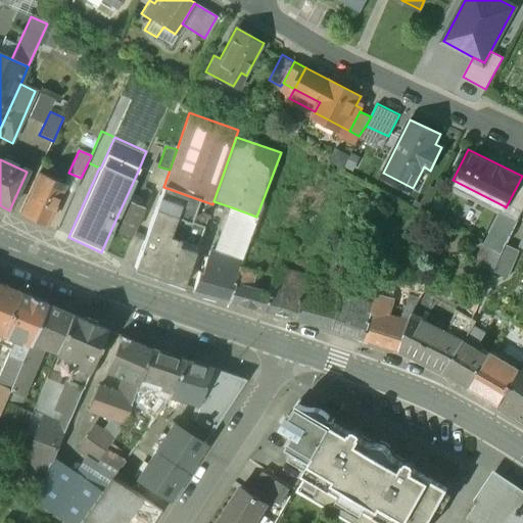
[(150,173),(139,169),(135,178),(146,182),(150,173)]
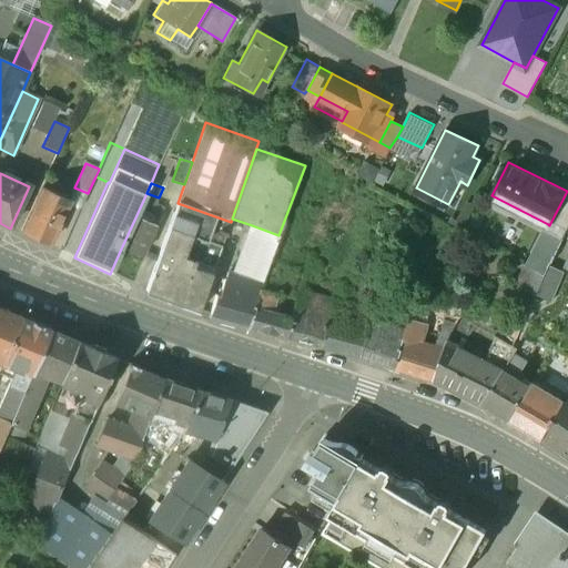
[(69,201),(42,189),(22,234),(49,246),(69,201)]
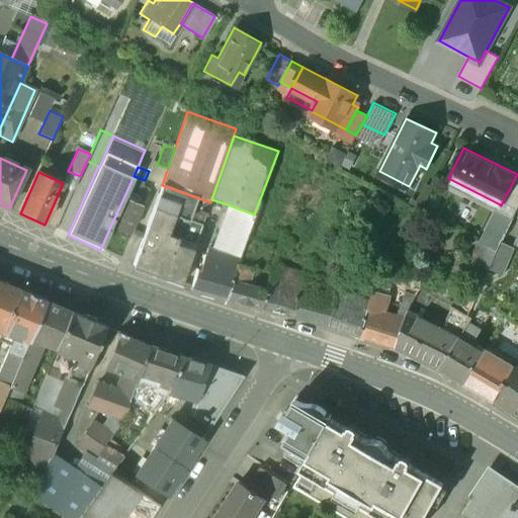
[(134,176),(123,198),(141,206),(144,199),(145,200),(147,195),(145,194),(147,190),(142,188),(146,180),(145,180),(134,176)]
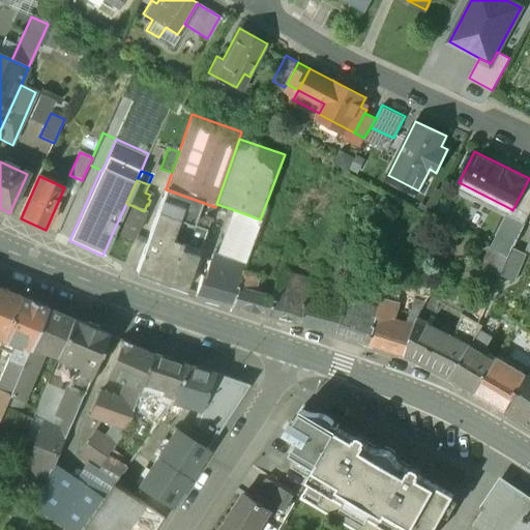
[(529,183),(527,182),(512,210),(511,209),(502,229),(519,237),(529,213),(529,183)]
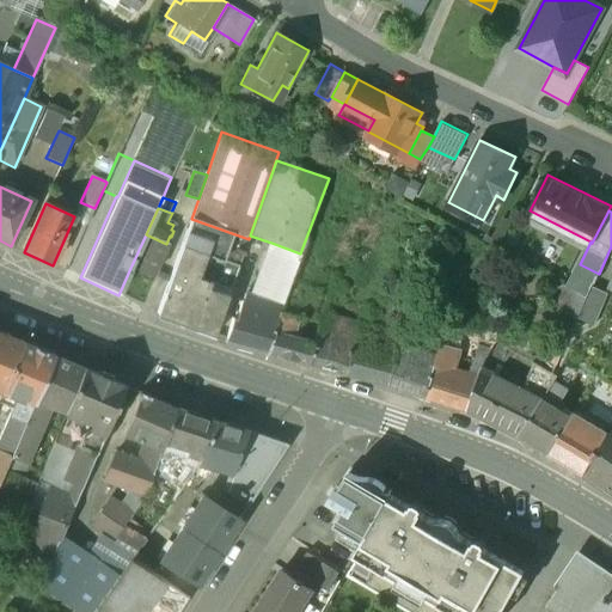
[(249,239),(191,219),(155,318),(213,338),(249,239)]
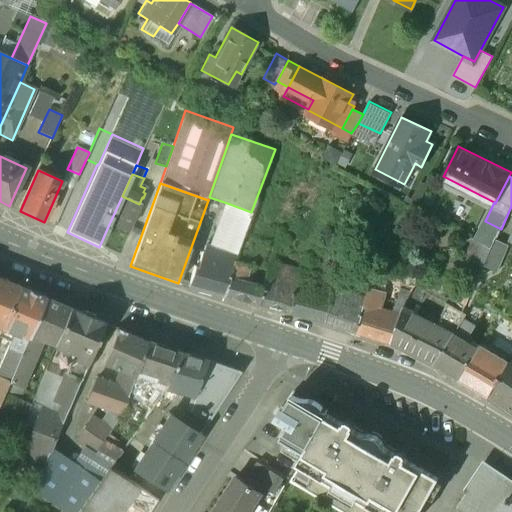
[(110,222),(109,224),(127,232),(140,204),(139,204),(122,196),(110,222)]
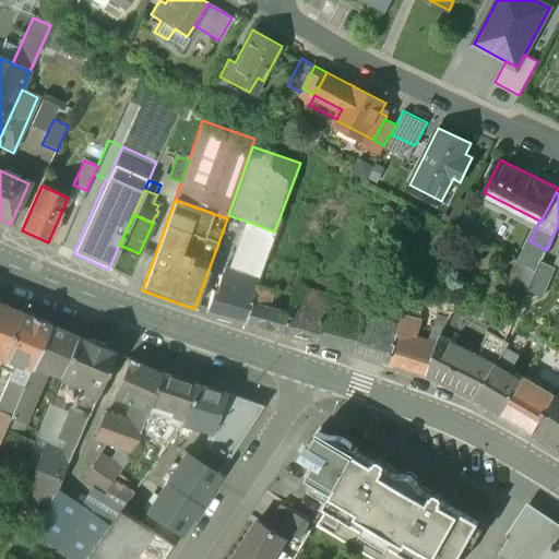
[(248,222),(229,273),(223,271),(222,276),(219,276),(215,293),(212,292),(205,312),(245,323),(249,305),(254,285),(264,260),(274,232),(248,222)]
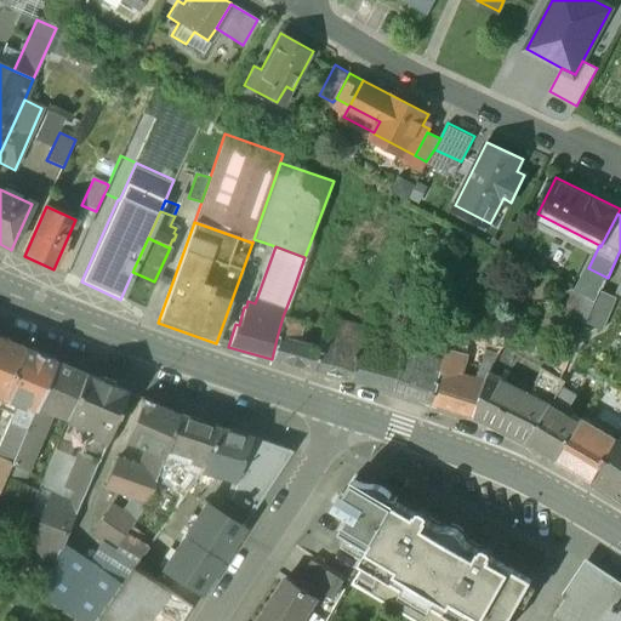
[(608,278),(588,268),(577,288),(597,298),(602,289),(603,285),(604,285),(608,278)]
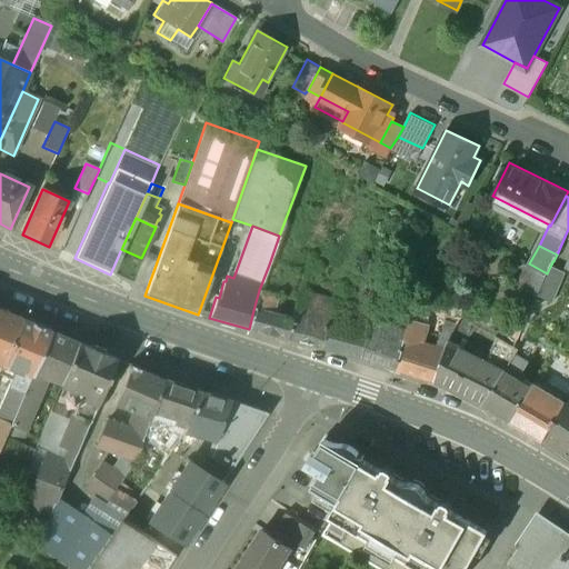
[(322,262),(311,259),(308,269),(319,272),(322,262)]
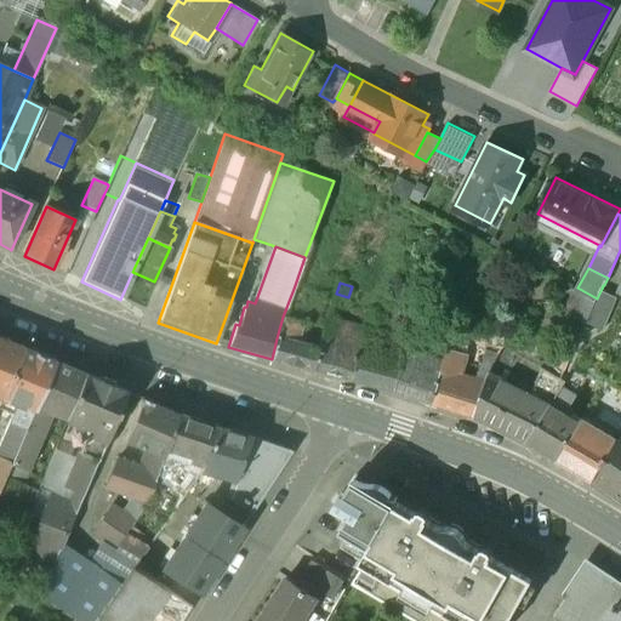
[(577,288),(576,288),(565,306),(587,319),(597,298),(577,288)]
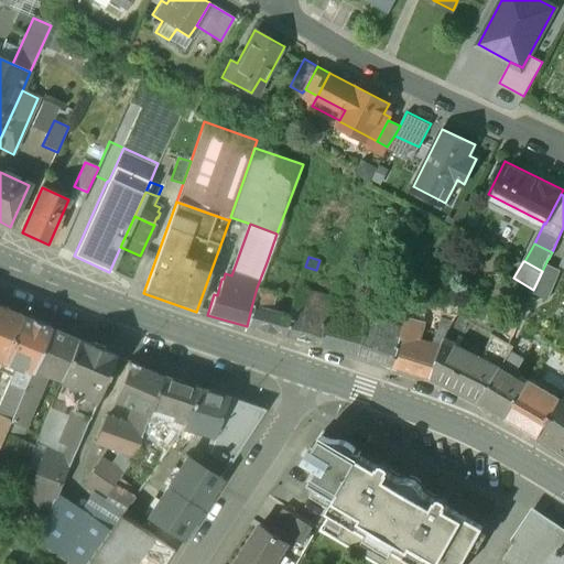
[(267,262),(257,288),(251,307),(266,311),(271,292),(277,273),(274,272),(277,264),(267,262)]
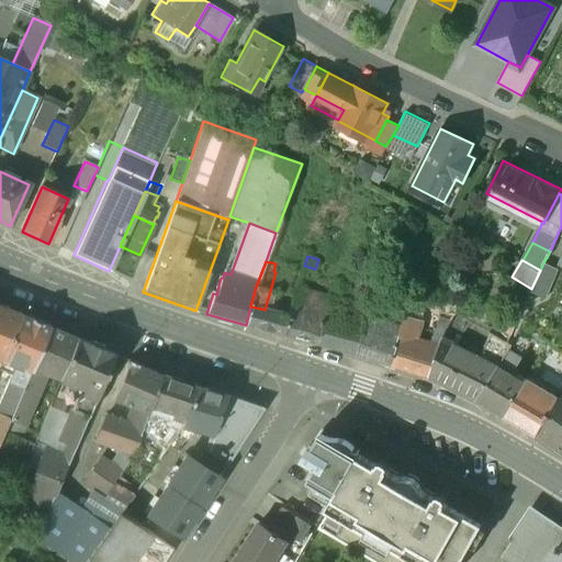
[(559,268),(544,261),(540,270),(531,289),(547,296),(559,268)]
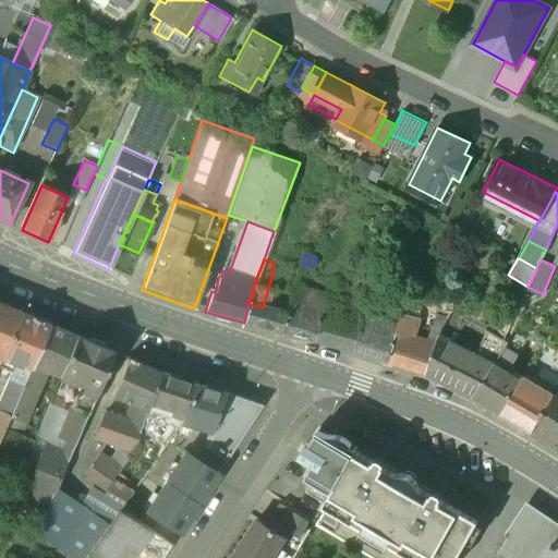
[(292,267),(274,262),(271,269),(274,270),(268,289),(275,291),(283,294),(292,267)]
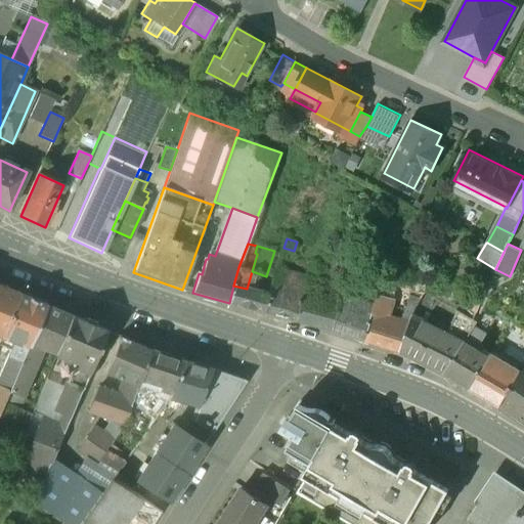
[(349,266),(317,255),(310,276),(323,280),(322,287),(328,288),(329,282),(342,287),(349,266)]
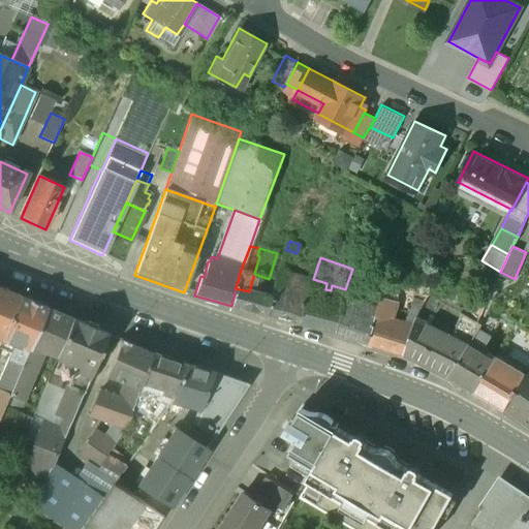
[(311,282),(293,276),(277,272),(275,280),(271,298),(267,315),(302,323),(311,282)]
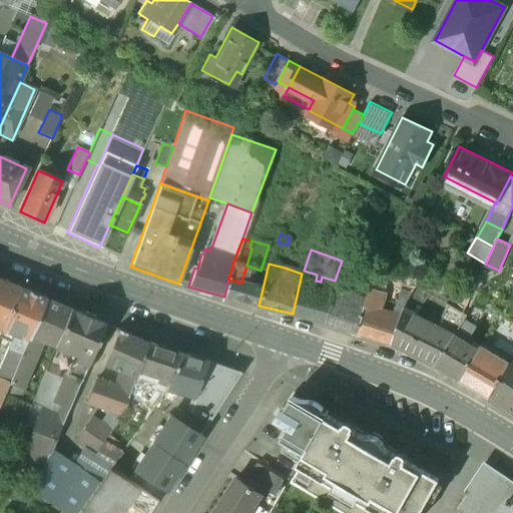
[(336,291),(314,286),(316,281),(317,275),(304,271),(303,273),(302,273),(302,274),(293,314),(327,322),(336,291)]
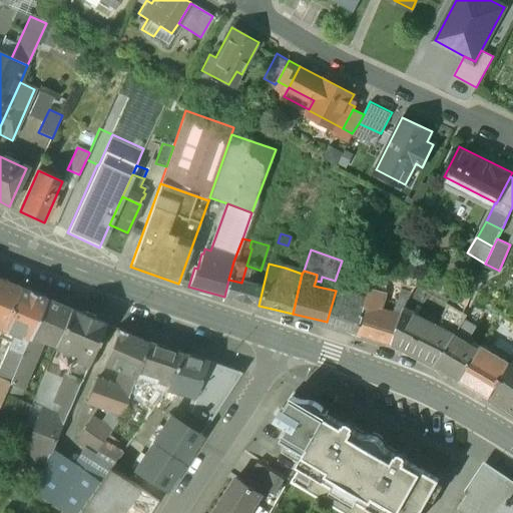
[(241,283),(228,280),(224,297),(259,306),(263,289),(241,283)]
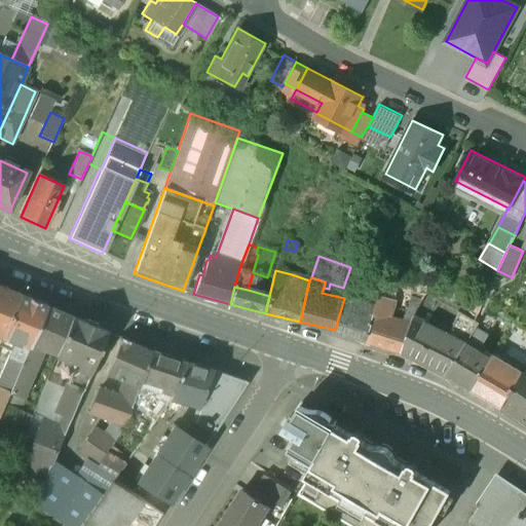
[(20,296),(0,288),(0,337),(2,338),(20,296)]
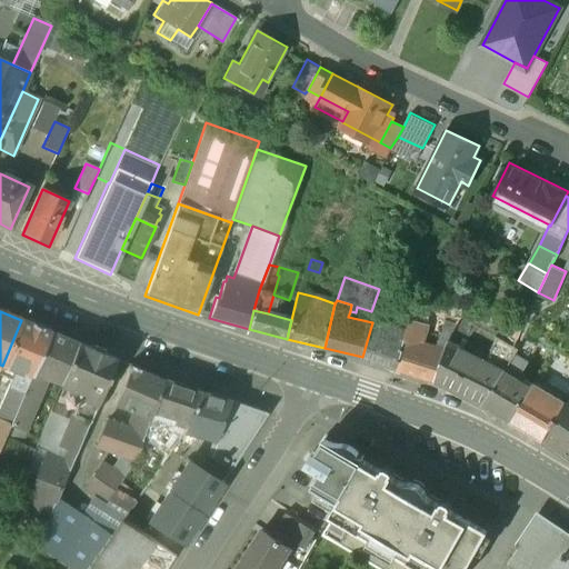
[(401,319),(389,315),(387,323),(373,320),(372,322),(362,357),(397,368),(406,337),(408,330),(399,327),(401,319)]
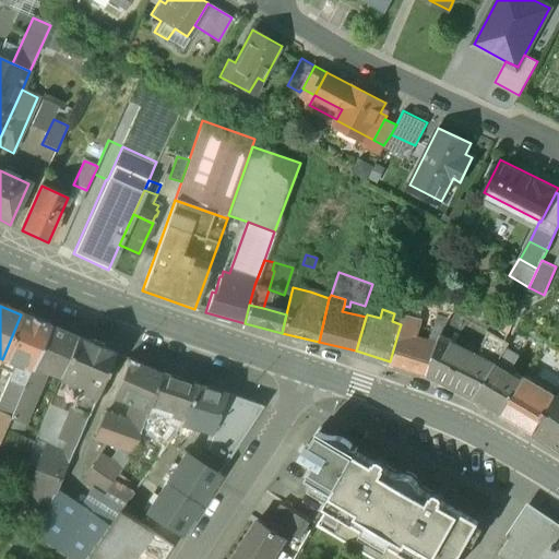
[(515,316),(499,309),(492,323),(510,330),(511,328),(515,316)]
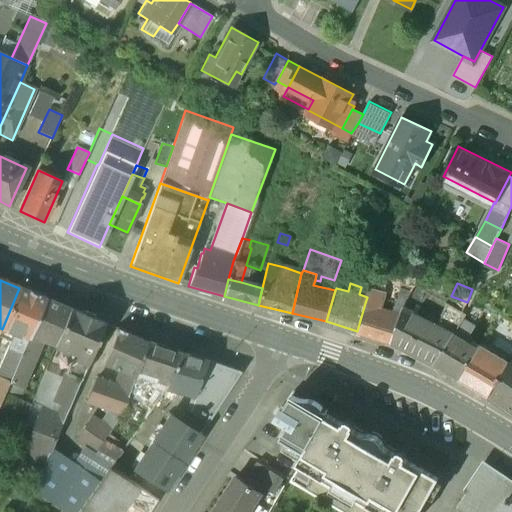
[(386,292),(369,287),(367,297),(365,303),(381,309),(386,292)]
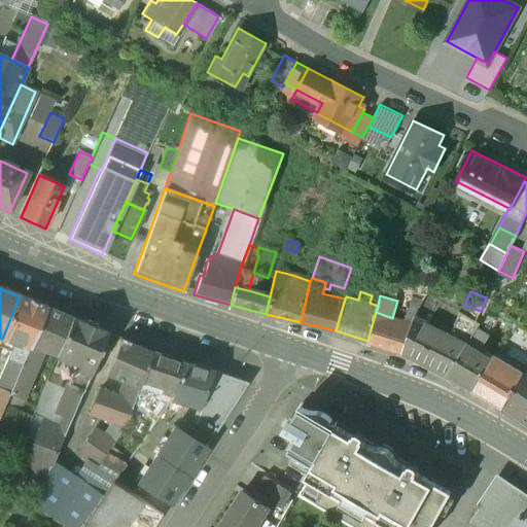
[(442,304),(428,295),(420,309),(434,317),(442,304)]
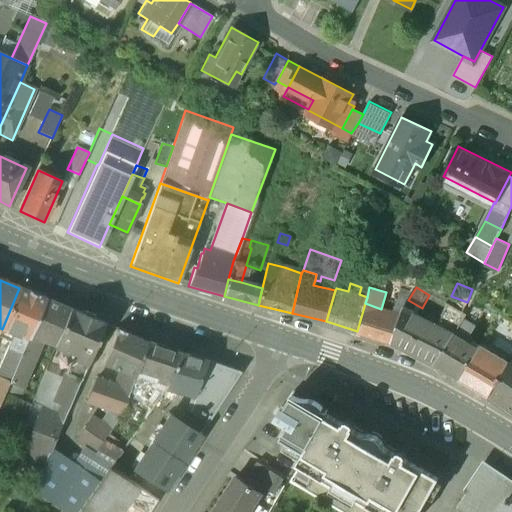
[(46,299),(20,288),(19,288),(2,329),(15,335),(29,340),(46,300),(46,299)]
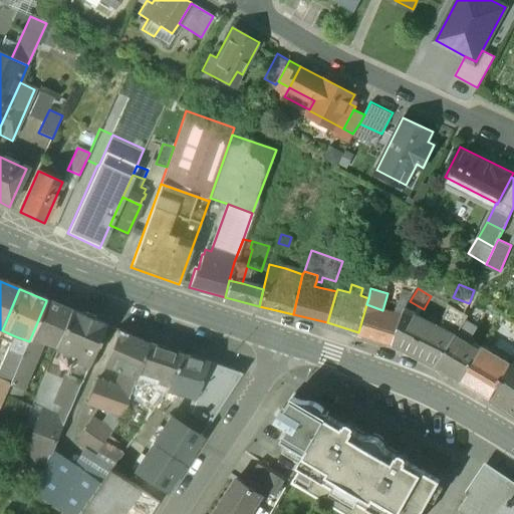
[(413,293),(403,290),(400,297),(409,300),(413,293)]
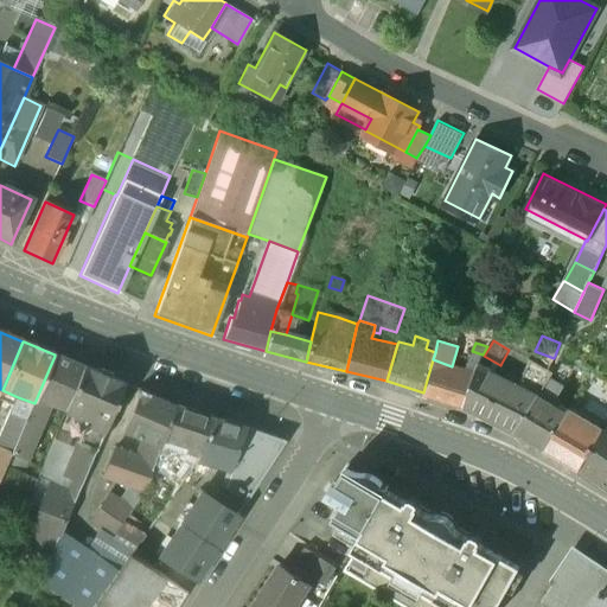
[(472,351),(466,371),(475,374),(479,366),(481,357),(483,355),(472,351)]
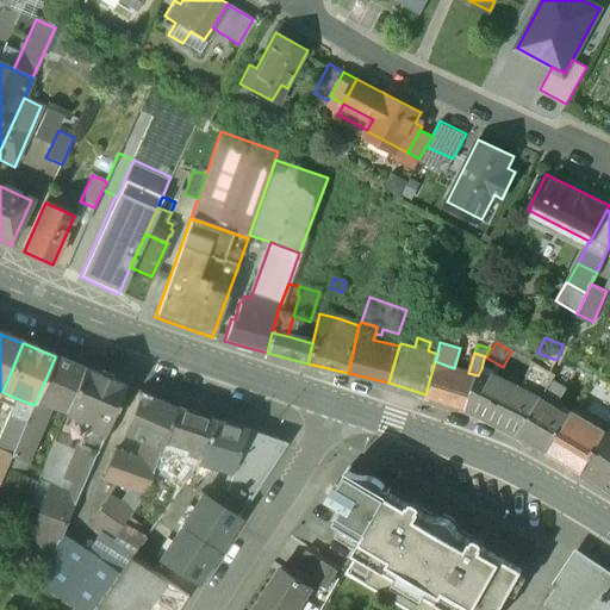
[(534,361),(521,353),(510,374),(524,381),(534,361)]
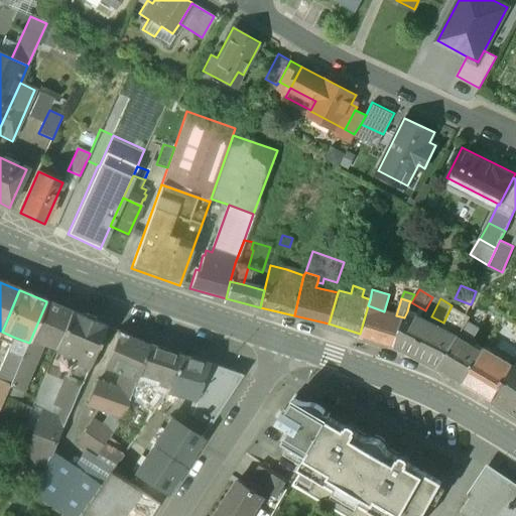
[(72,312),(46,302),(30,340),(44,345),(55,350),(72,312)]
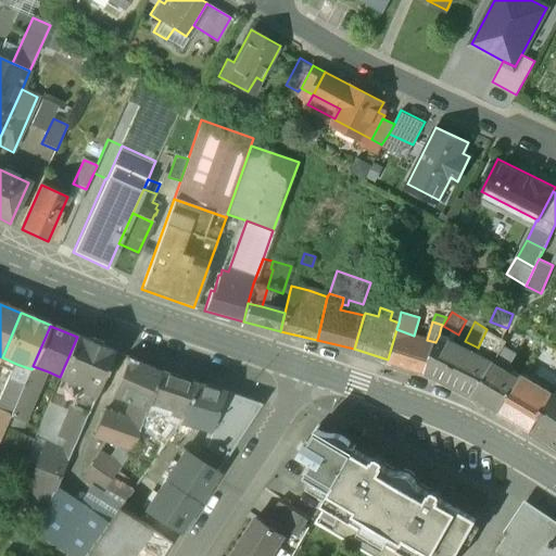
[(527,337),(508,326),(507,328),(503,338),(507,340),(503,348),(516,355),(527,337)]
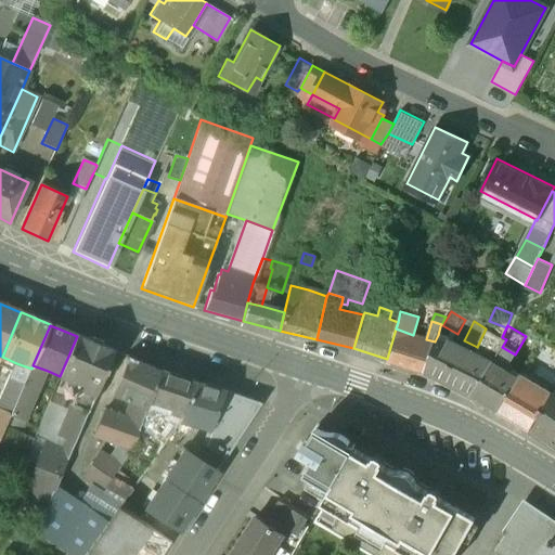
[(413,335),(396,328),(387,359),(425,372),(435,341),(426,339),(413,335)]
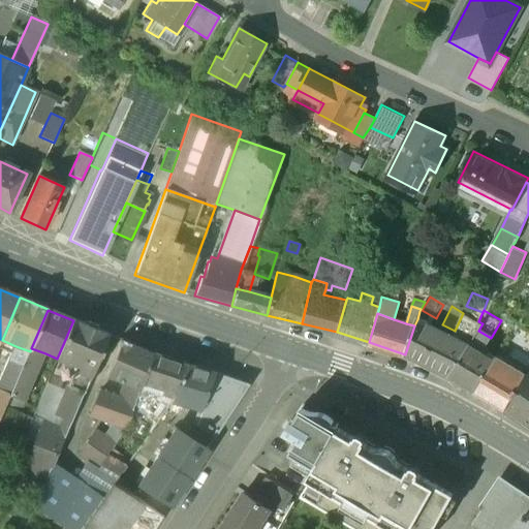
[(478,321),(463,313),(455,331),(452,336),(469,345),(471,341),(472,342),(478,331),(483,323),(478,321)]
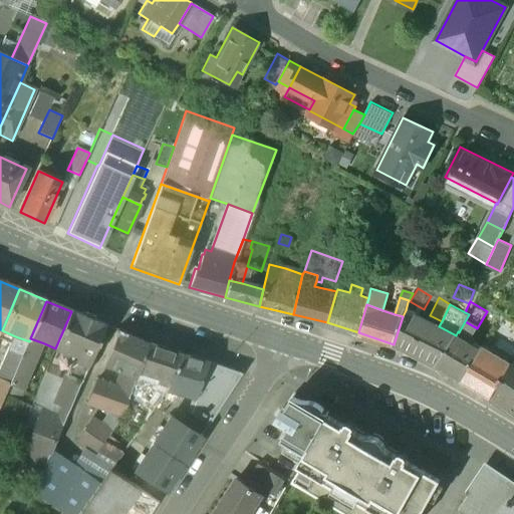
[(439,326),(406,310),(403,316),(394,344),(436,365),(456,335),(439,326)]
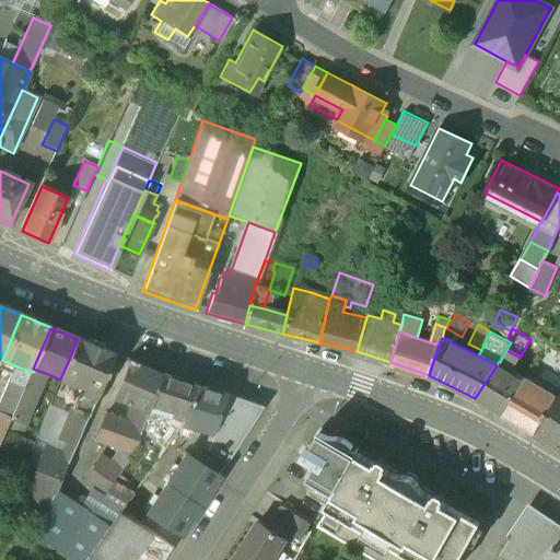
[(115,356),(78,339),(60,380),(71,384),(69,388),(74,391),(77,387),(82,389),(85,395),(76,401),(72,410),(89,418),(115,356)]
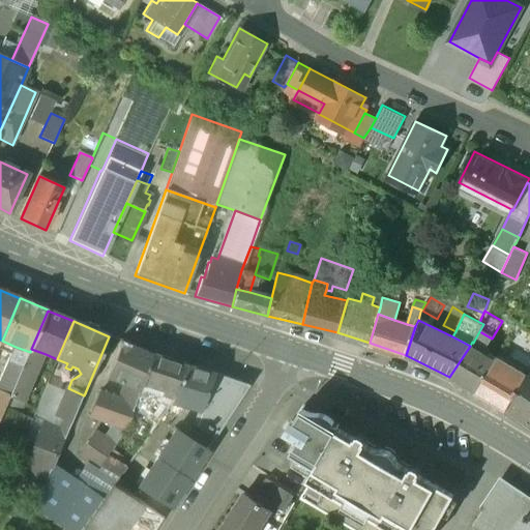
[(479,331),(473,343),(472,342),(470,346),(478,351),(481,347),(486,349),(492,339),(479,331)]
